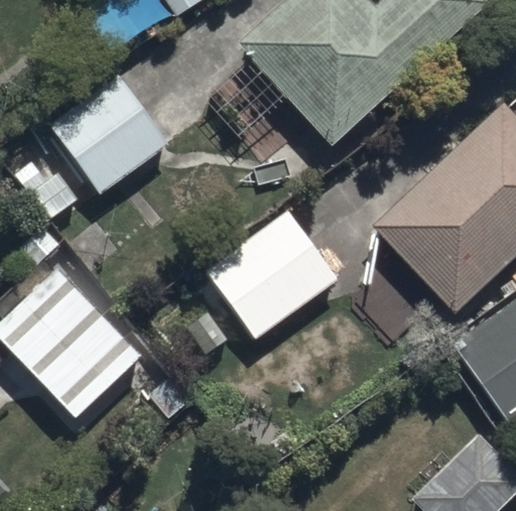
[(159,0),(176,21),(205,0),(159,0)]
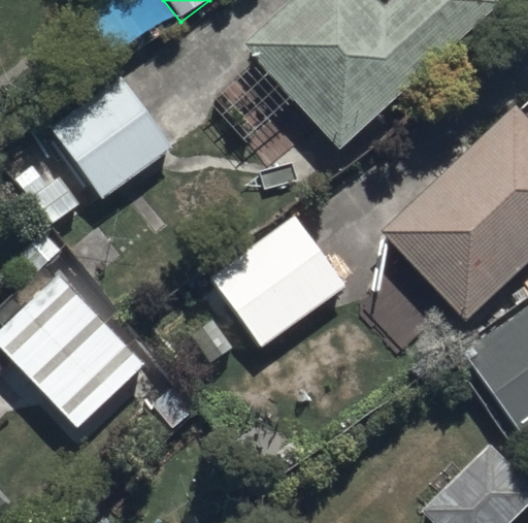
[(500,0),(499,0),(393,0),(386,7),(378,0),(287,0),(241,43),(341,149),(500,0)]
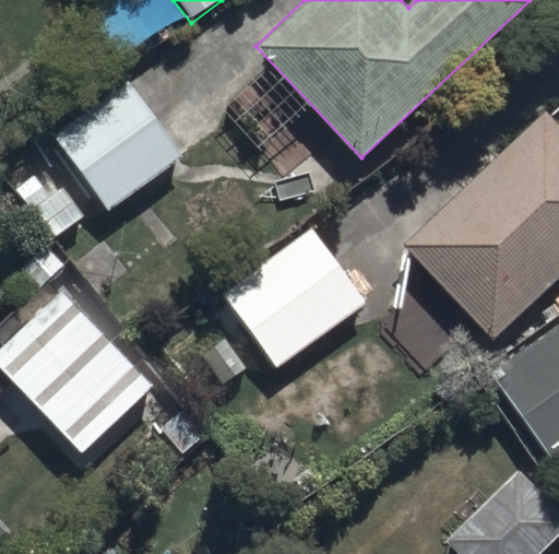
[(71,161),(109,213),(185,158),(128,80),(33,149),(51,174),(71,161)]
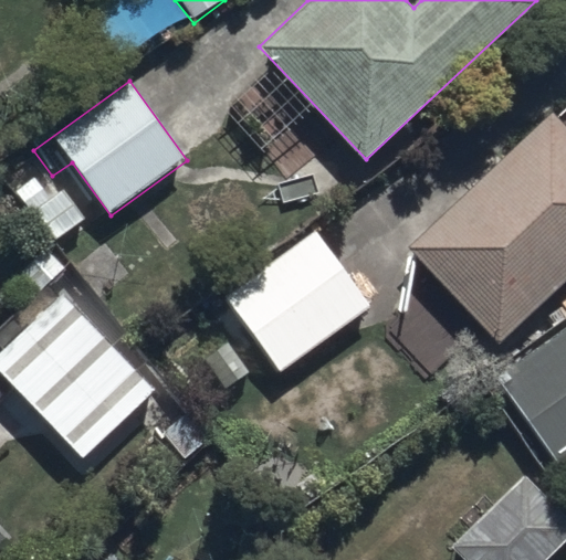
[(408,249),(501,346),(565,283),(565,125),(553,112),(408,249)]
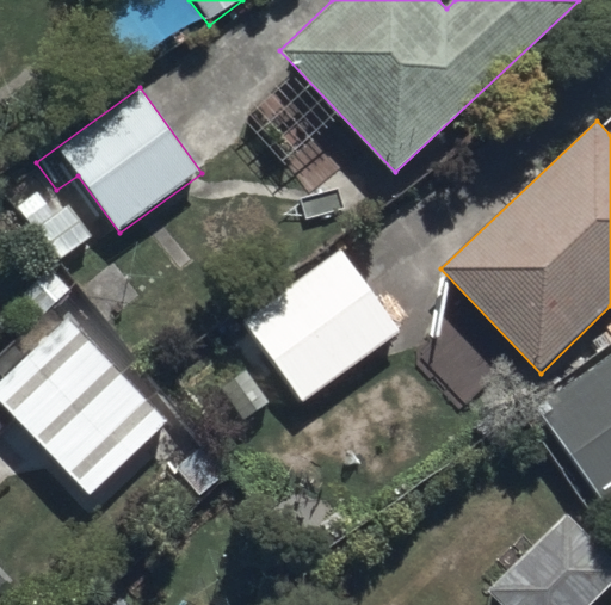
[(339,245),(240,312),(304,405),(402,338),(339,245)]
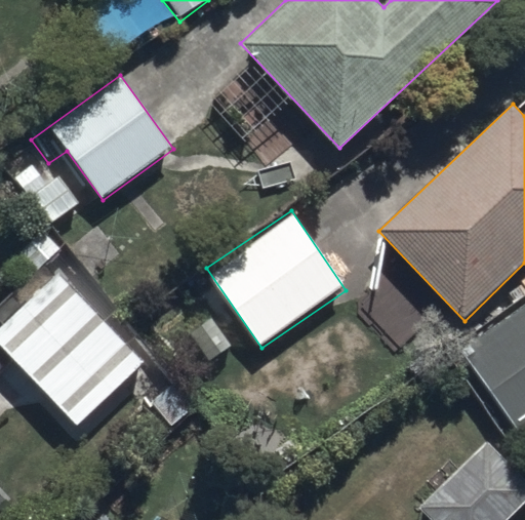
[(0,327),(0,346),(78,426),(144,361),(56,273),(0,327)]
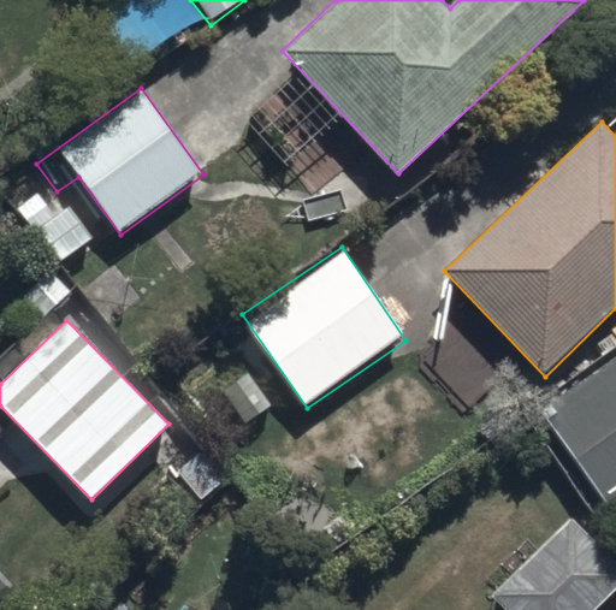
[(615,503),(615,355),(542,409),(611,507),(615,503)]
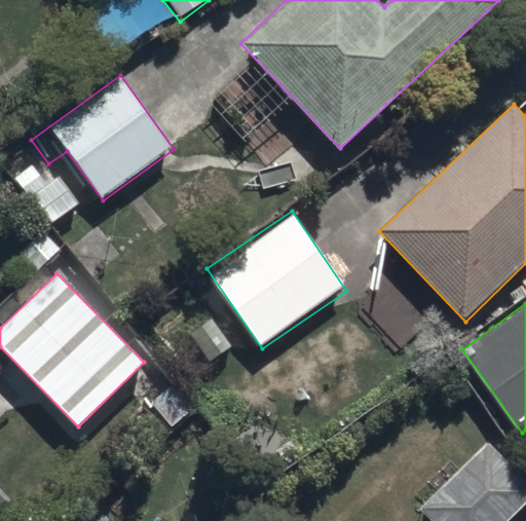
[(525,480),(487,442),(420,509),(433,520),(511,520),(525,506),(525,480)]
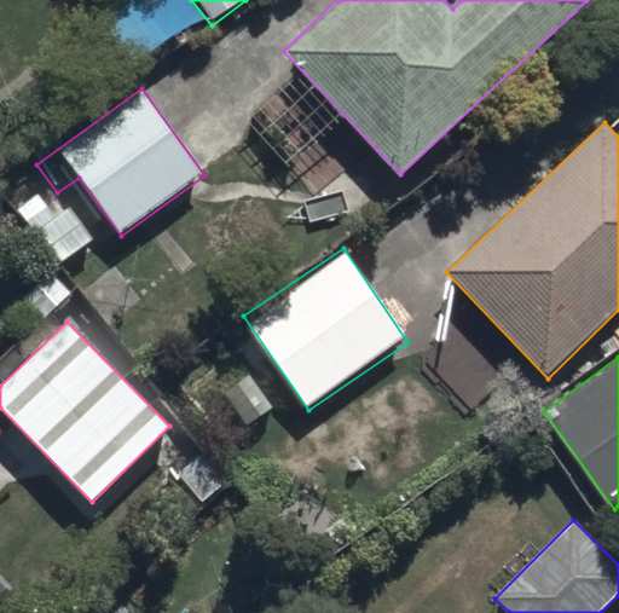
All buildings are outlined.
